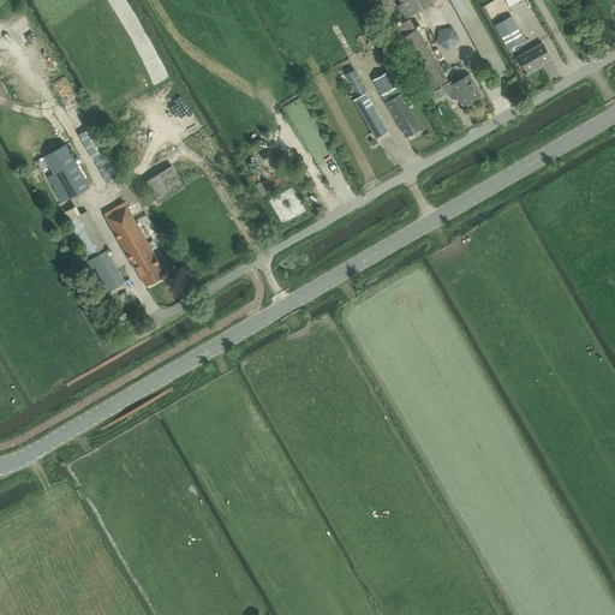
[(392,17),(399,13),(390,0),(381,0),(383,5),(378,7),(380,11),(386,7),(392,17)]
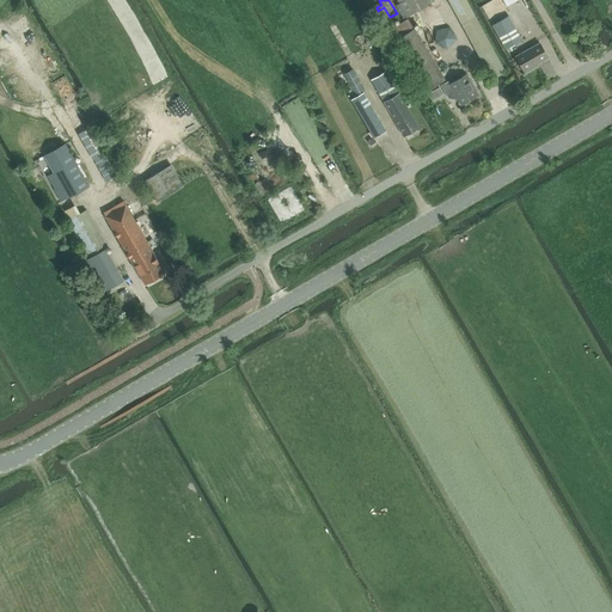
[(432,0),(398,0),(408,16),(433,1),(432,0)]
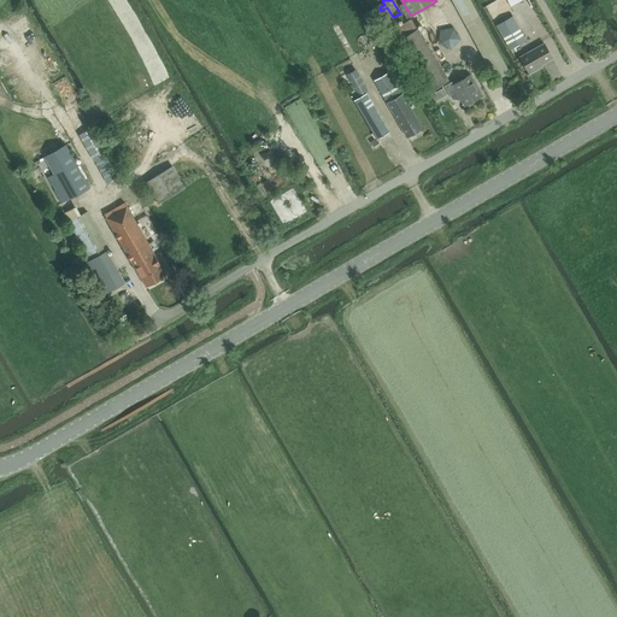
[(510,50),(527,40),(513,16),(497,25),(510,50)]
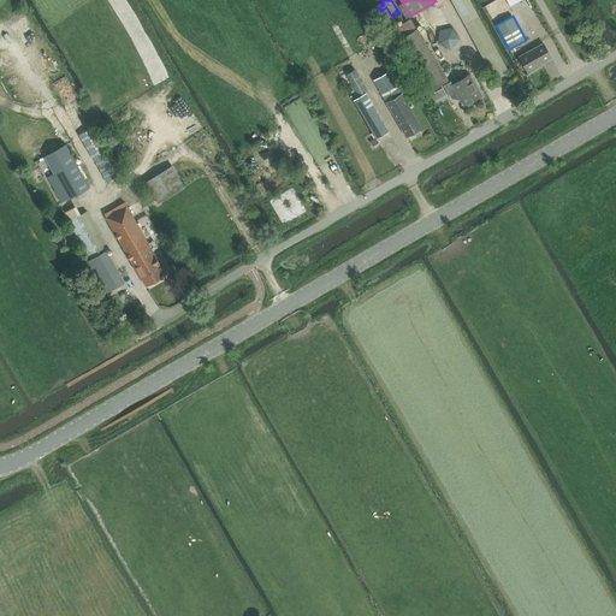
[(426,93),(448,80),(418,28),(416,28),(410,18),(388,31),(395,42),(396,41),(426,93)]
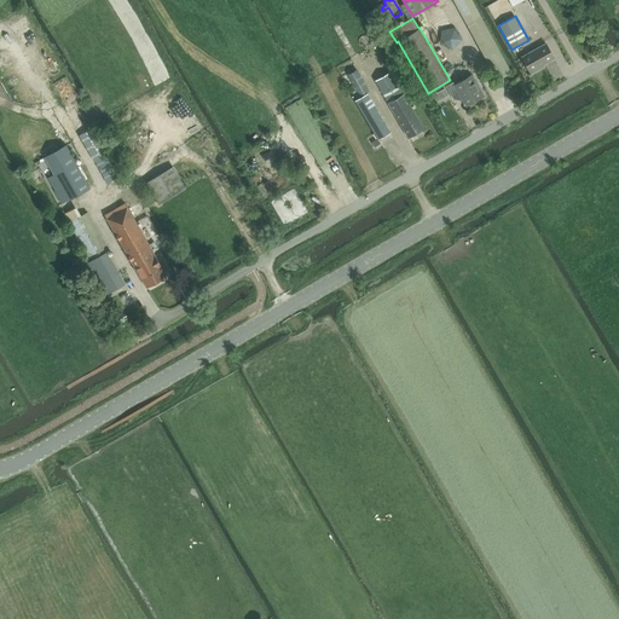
[(541,64),(554,57),(545,44),(522,57),(531,73),(542,67),(541,64)]
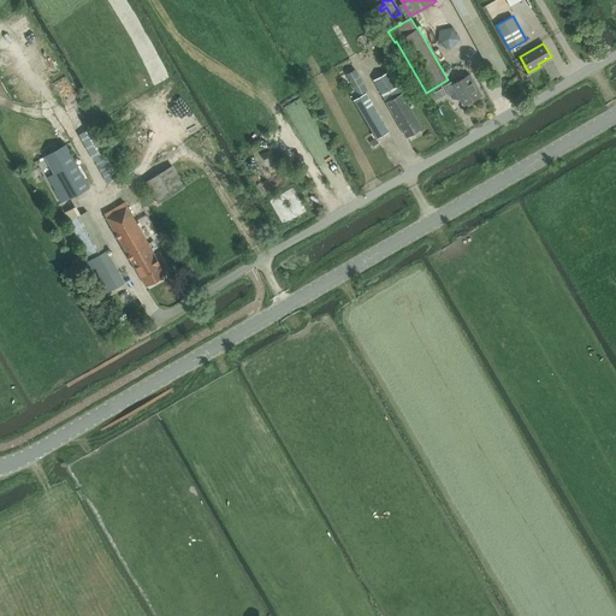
[(357,95),(366,90),(355,69),(347,73),(357,95)]
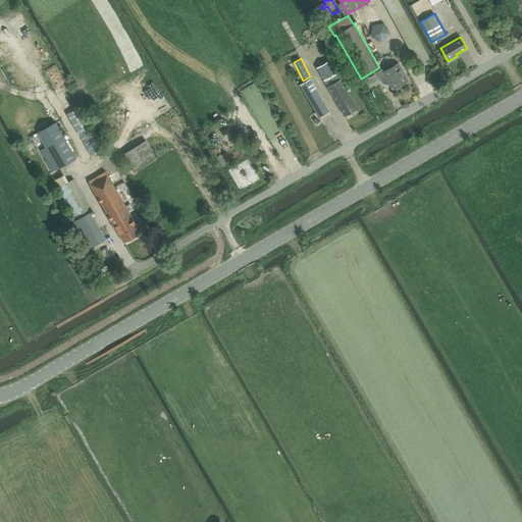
[(341,79),(329,60),(316,67),(327,87),(340,80),(341,79)]
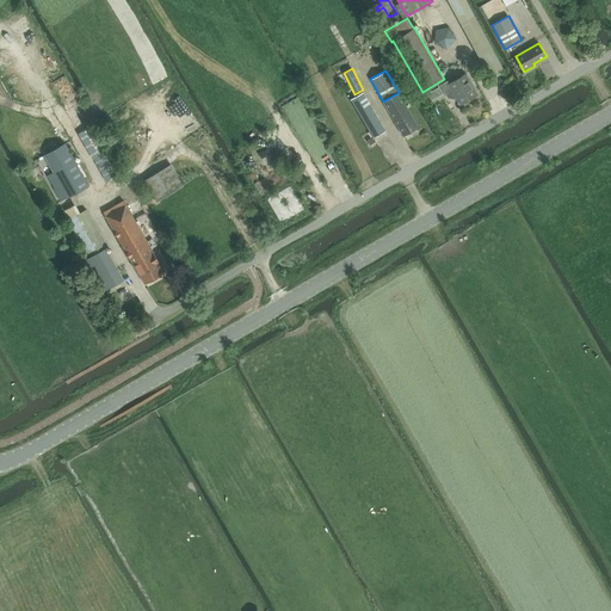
[(460,103),(476,93),(464,73),(448,82),(445,80),(439,84),(446,97),(457,99),(460,103)]
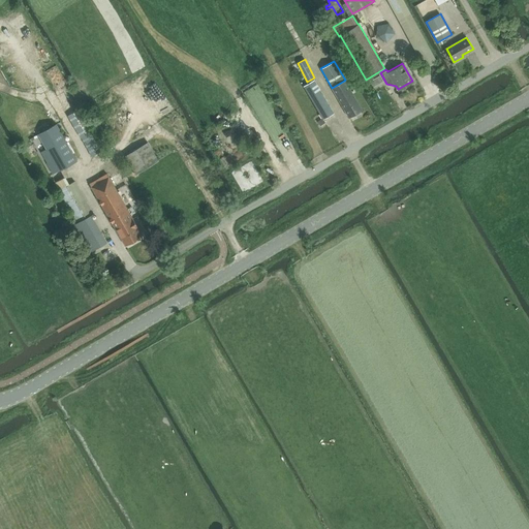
[(374,79),(369,82),(372,88),(377,85),(374,79)]
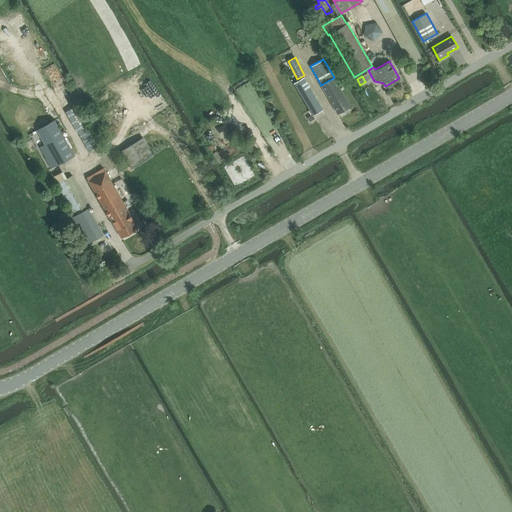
[(313,114),(323,109),(304,77),(294,82),(313,114)]
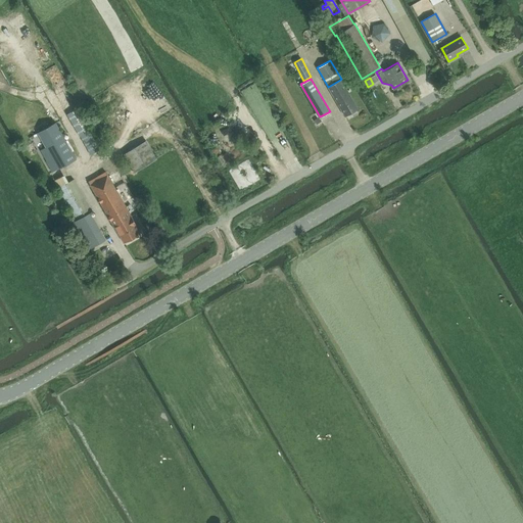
[(341,79),(328,87),(345,116),(358,108),(341,79)]
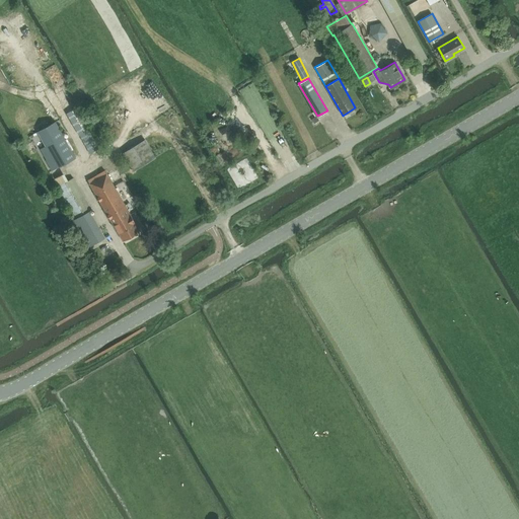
[(77,105),(66,113),(90,153),(100,147),(89,128),(90,128),(77,105)]
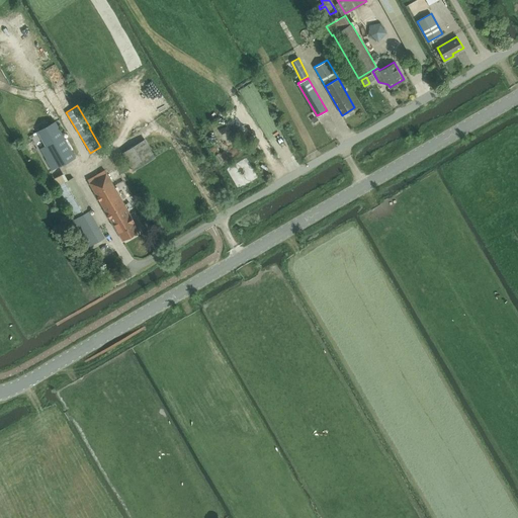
[(58,168),(58,167),(75,157),(56,121),(37,131),(52,157),(46,160),(53,171),(58,168)]
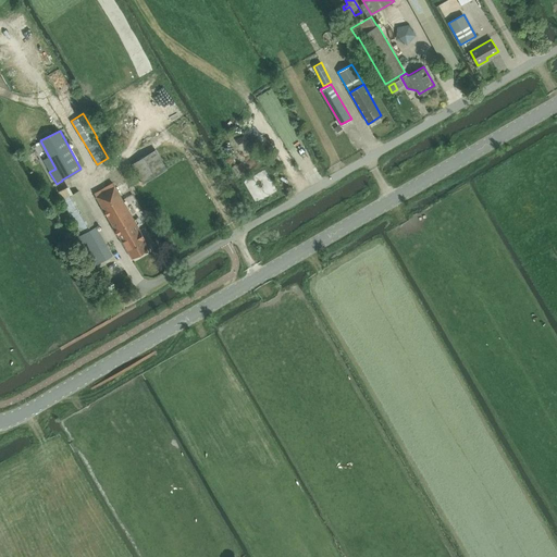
[(156,149),(131,163),(144,184),(168,170),(156,149)]
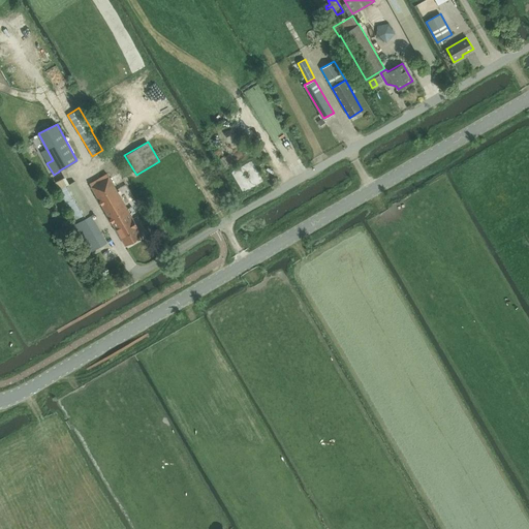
[(106,174),(90,184),(125,245),(143,236),(106,174)]
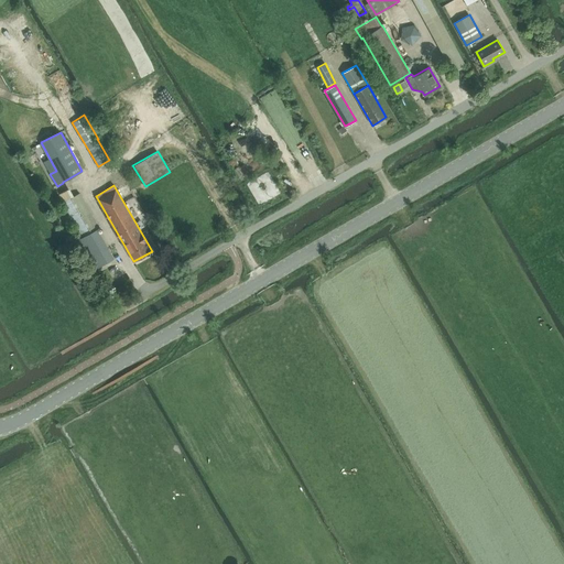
[(69,188),(60,194),(64,202),(83,236),(79,238),(96,268),(99,266),(104,263),(114,258),(97,228),(99,227),(80,193),(74,196),(69,188)]
